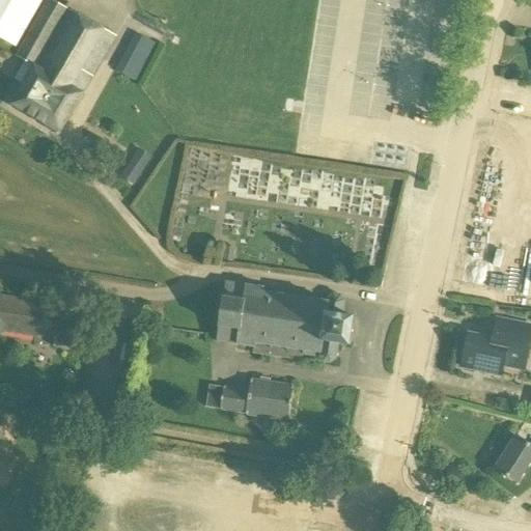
[(0,0),(0,39),(14,48),(40,0),(0,0)]
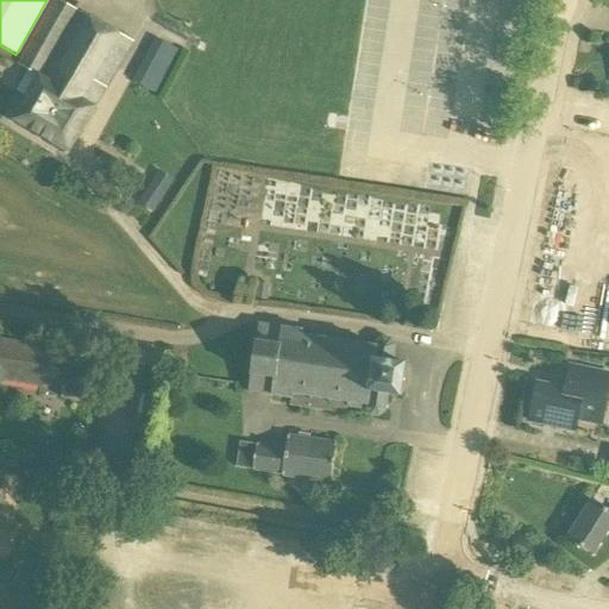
[(41,75),(93,108),(94,110),(131,44),(77,13),(79,12),(57,0),(56,0),(20,63),(41,75)]
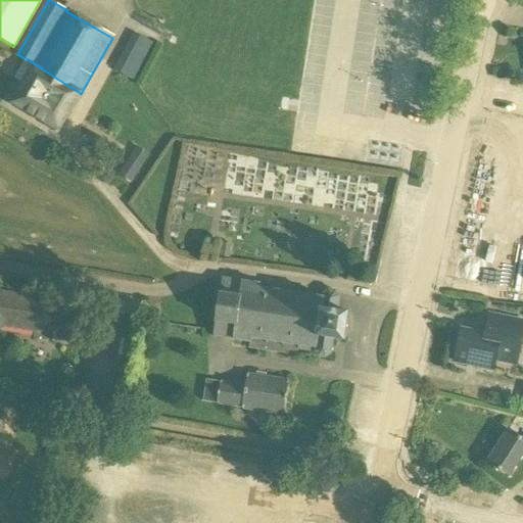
[(133,80),(152,43),(132,33),(112,68),(133,80)]
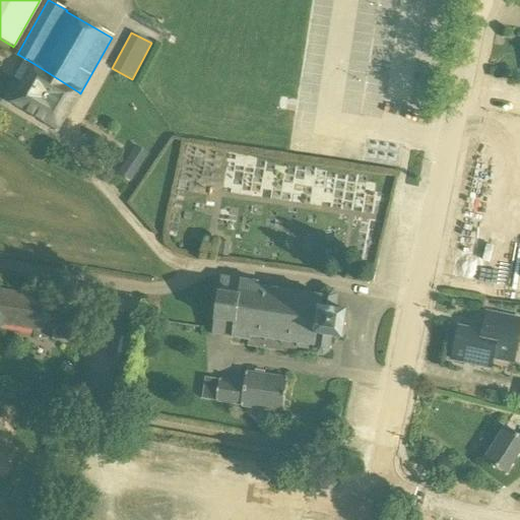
[(58,129),(79,92),(35,64),(13,104),(58,129)]
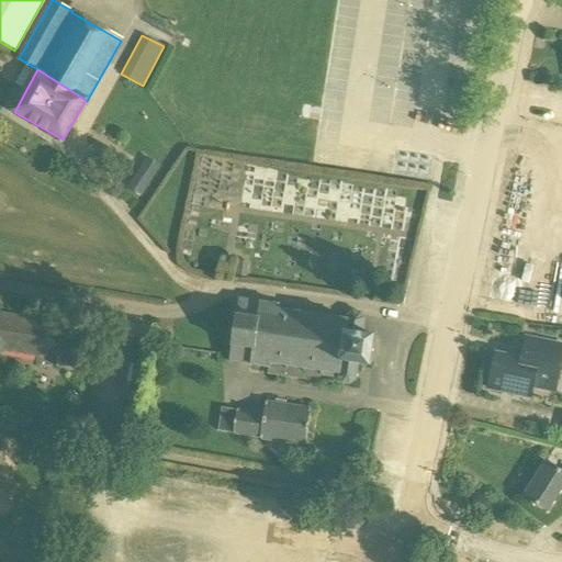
[(136,172),(126,187),(141,197),(150,181),(137,172),(136,172)]
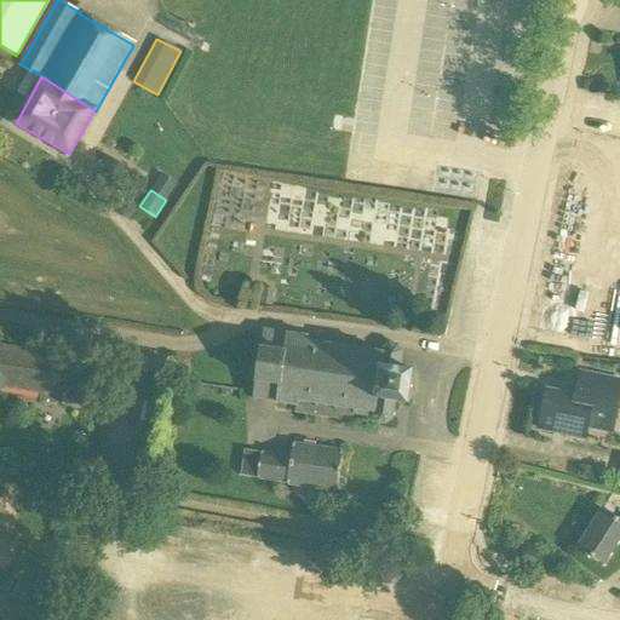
[(260,290),(258,305),(271,306),(274,290),(262,288),(260,290)]
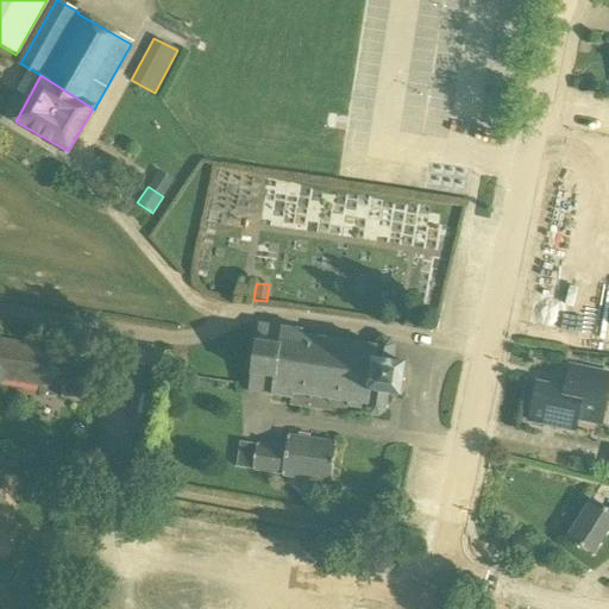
[(376,346),(301,336),(302,331),(257,325),(248,393),(290,399),(289,406),(346,414),(347,407),(366,410),(370,415),(378,416),(384,413),(387,395),(401,396),(406,364),(393,362),(395,345),(390,339),(381,338),(376,341),(376,346)]
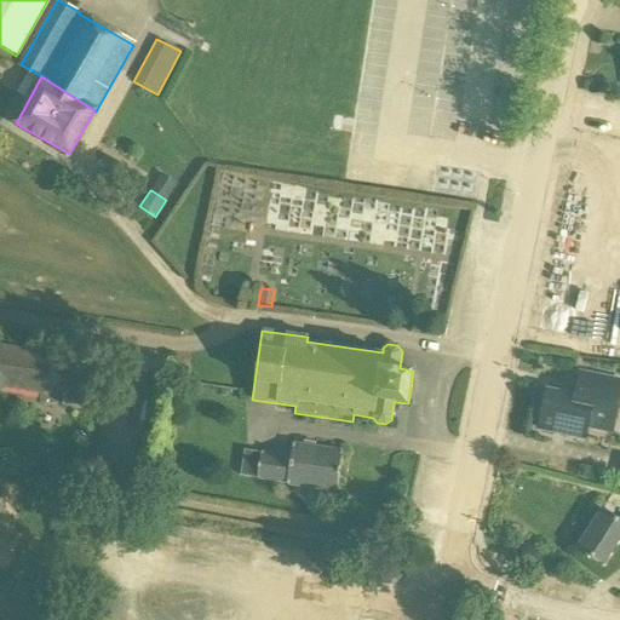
[(92,407),(97,378),(99,363),(1,346),(0,355),(0,386),(42,394),(41,399),(92,407)]
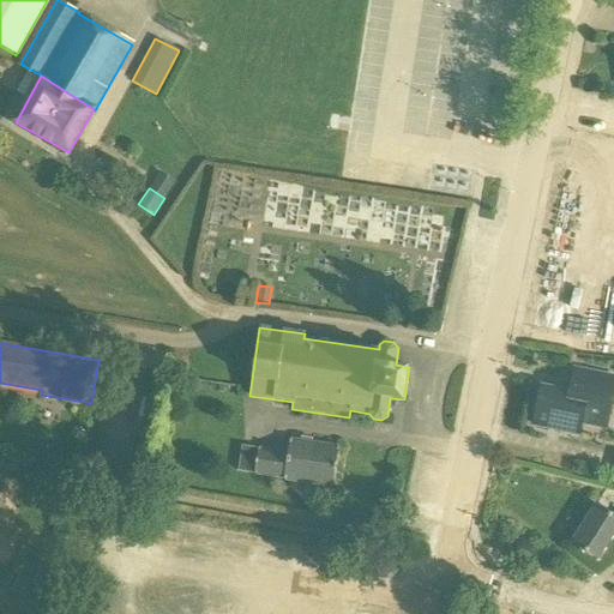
[(608,417),(613,387),(613,377),(575,368),(570,393),(542,387),(534,425),(579,434),(584,413),(608,417)]
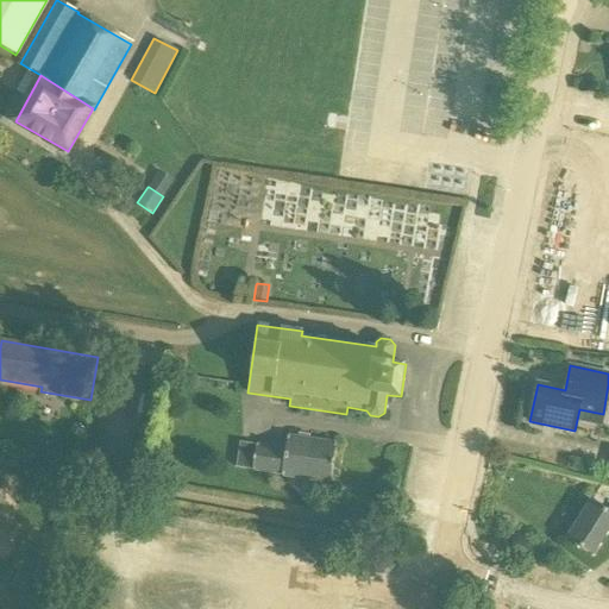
[(198,388),(199,377),(182,376),(181,385),(198,388)]
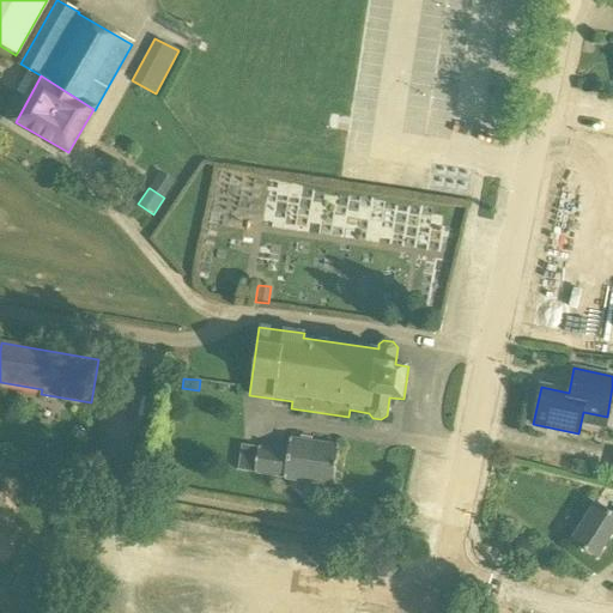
[(332,487),(338,447),(290,439),(287,450),(259,447),(255,474),(284,479),(284,480),(332,487)]
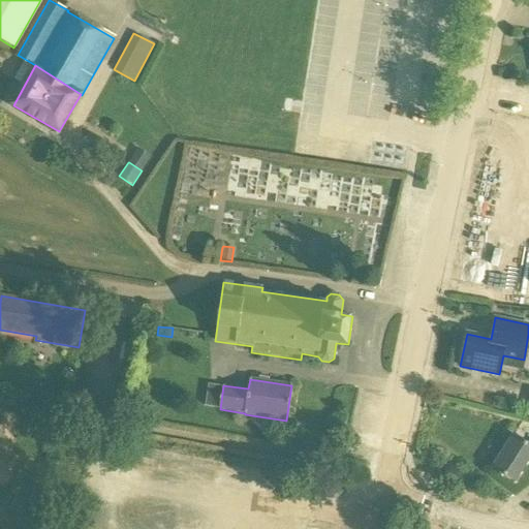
[(528,443),(515,435),(493,468),(515,481),(528,459),(528,443)]
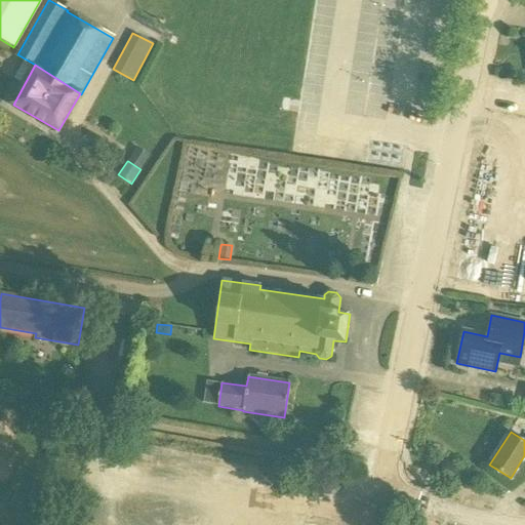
[(131,512),(128,524),(149,524),(152,516),(131,512)]
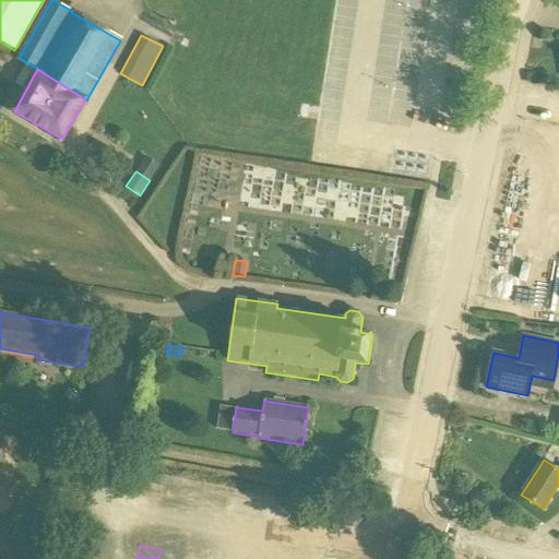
[(162,549),(158,558),(181,558),(183,552),(162,549)]
